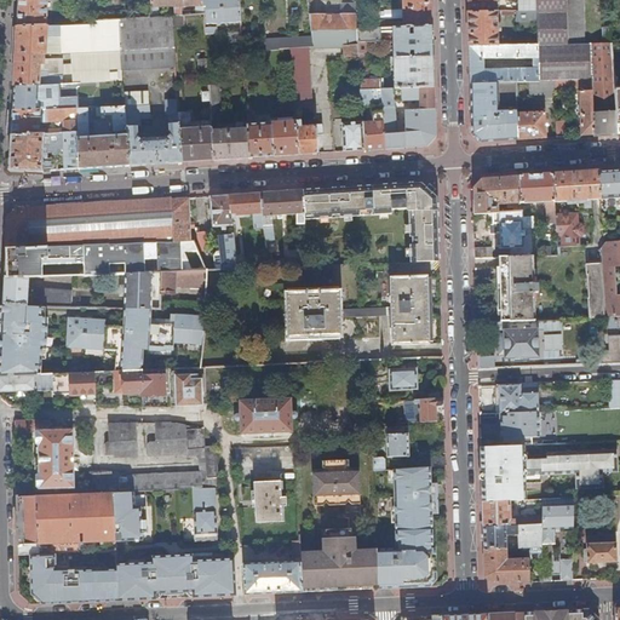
[(18,0),(18,16),(17,29),(47,28),(47,0),(18,0)]
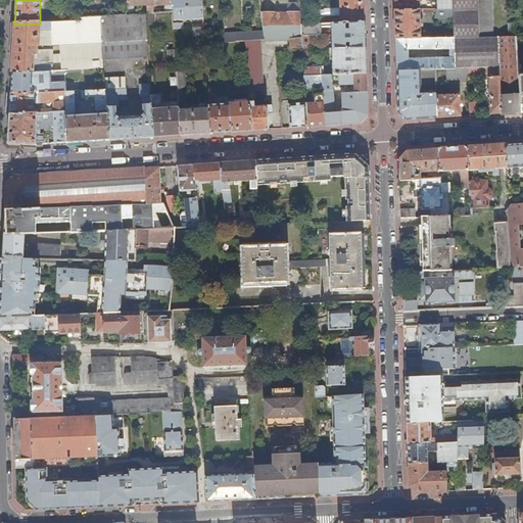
[(127,0),(127,6),(147,6),(147,15),(151,14),(152,14),(152,6),(165,6),(164,13),(172,13),(172,7),(171,0),(127,0)]
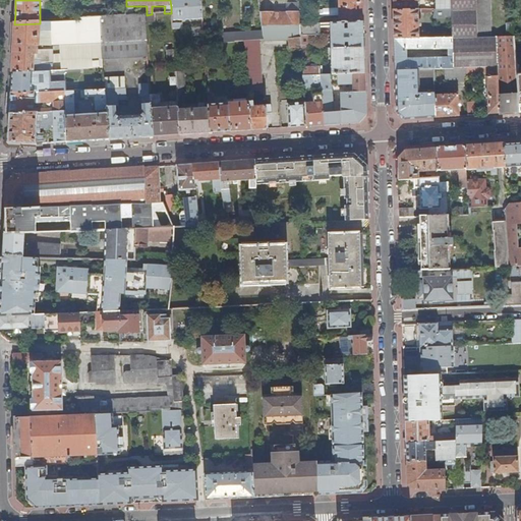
[(199,0),(170,0),(171,7),(172,7),(173,21),(201,19),(199,0)]
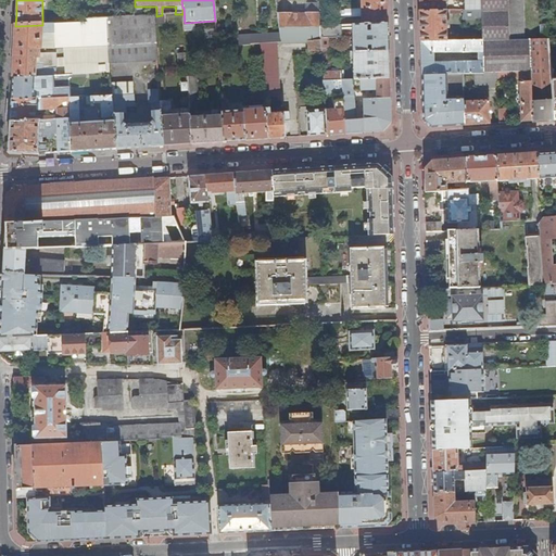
[(318,0),(319,10),(331,9),(330,0),(318,0)]
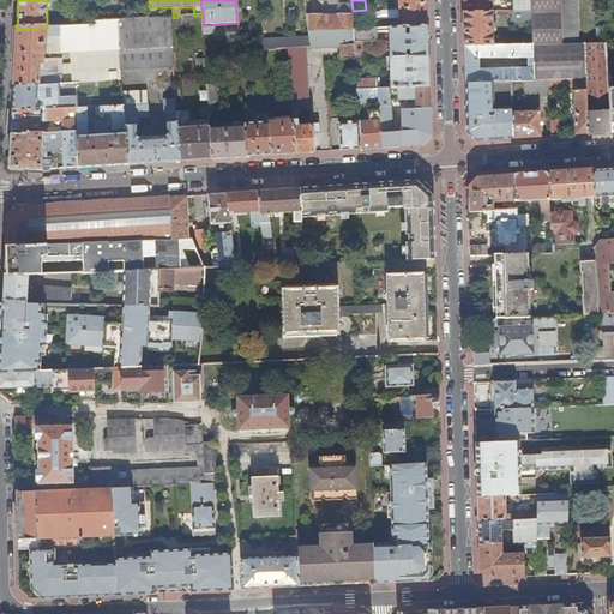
[(427,0),(399,0),(401,23),(383,24),(383,30),(428,28),(428,6),(427,0)]
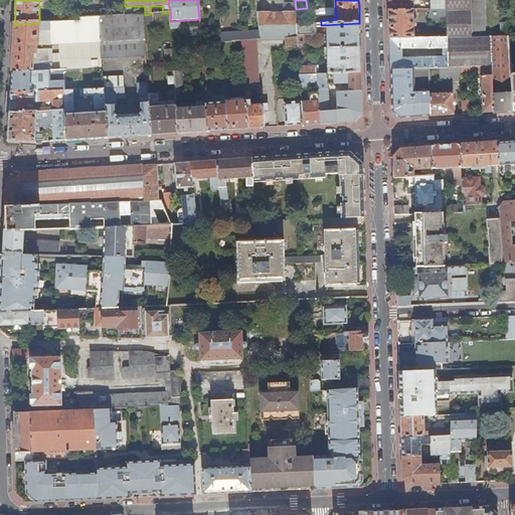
[(389,0),(389,11),(413,10),(412,0),(389,0)]
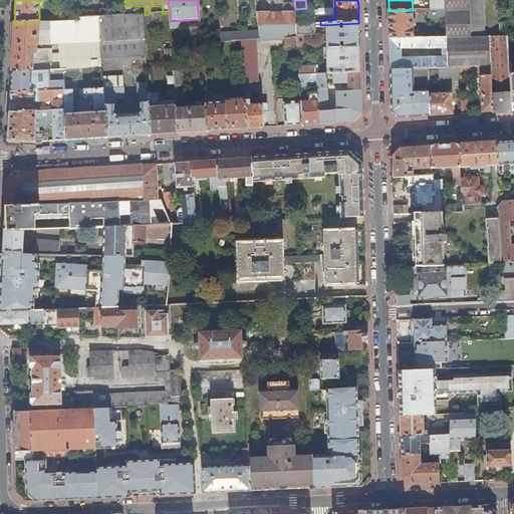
[(446,9),(445,0),(431,0),(432,9),(446,9)]
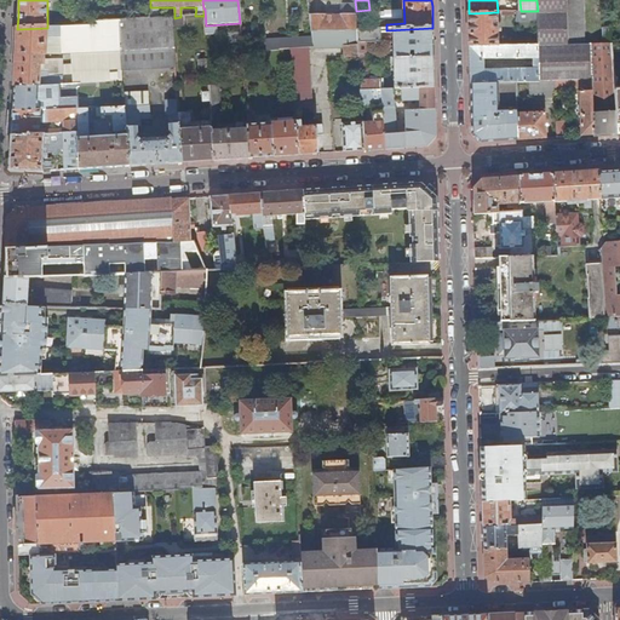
[(537,0),(538,11),(538,22),(539,39),(539,45),(540,82),(556,82),(570,81),(581,81),(592,81),(592,45),(586,45),(569,45),(567,0),(537,0)]
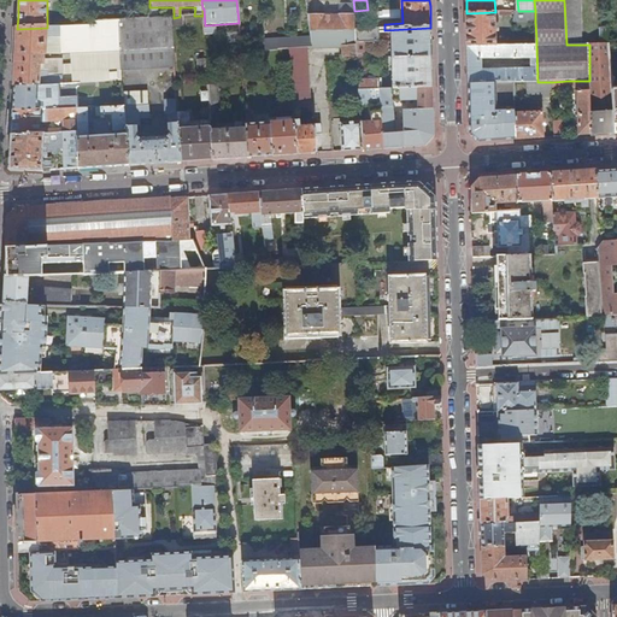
[(581,0),(564,0),(566,45),(583,45),(581,0)]
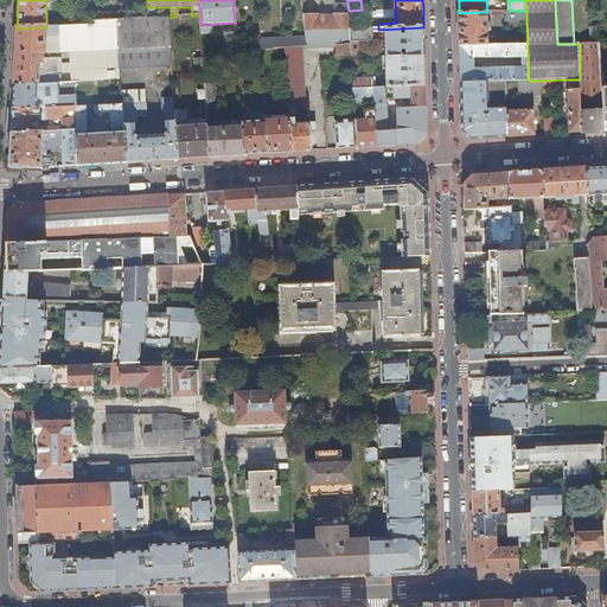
[(350,12),(350,17),(351,31),(351,30),(360,30),(359,11),(350,12)]
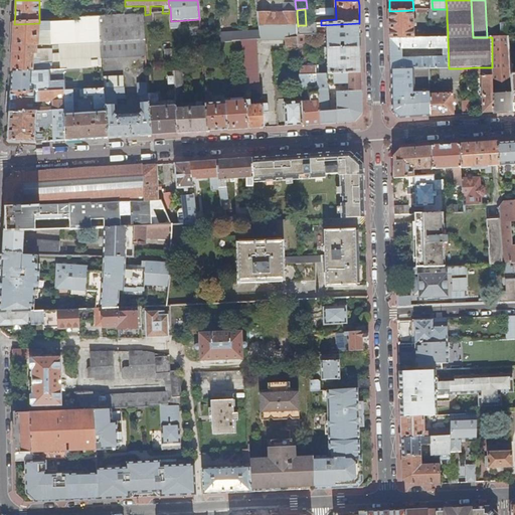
[(447,18),(447,9),(433,9),(431,10),(431,18),(447,18)]
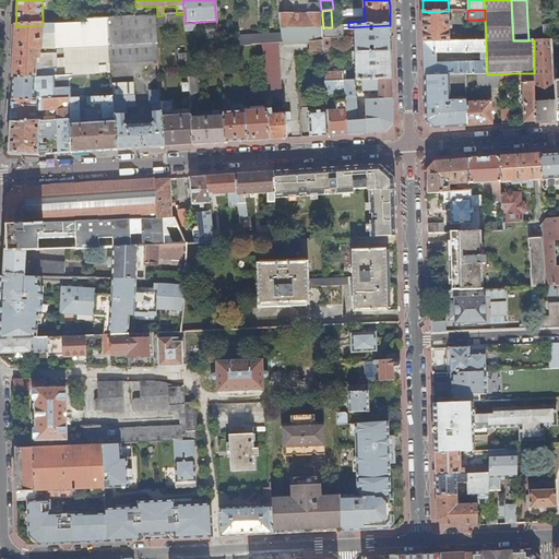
[(449,11),(423,12),(424,28),(424,43),(486,40),(486,35),(450,36),(449,11)]
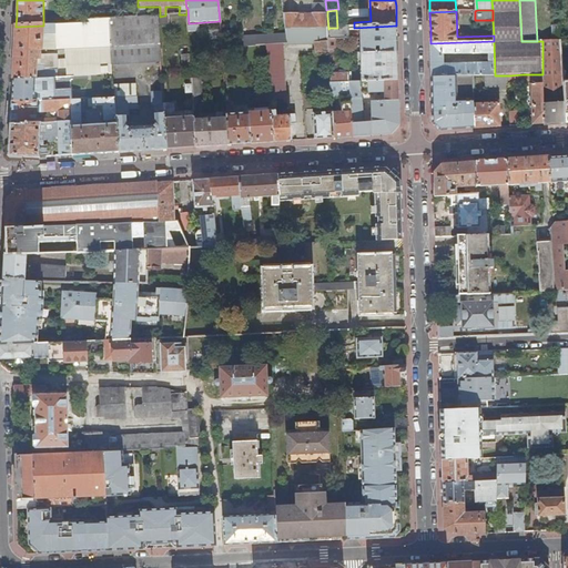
[(300,16),(284,17),(286,29),(328,29),(327,16),(324,16),(324,12),(316,13),(316,16),(314,16),(306,16),(306,13),(300,13),(300,16)]
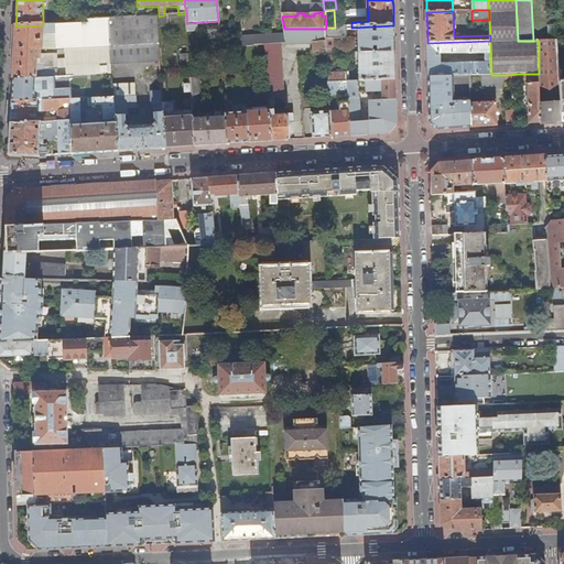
[(136,18),(108,20),(110,65),(160,62),(156,24),(155,17),(136,18)]
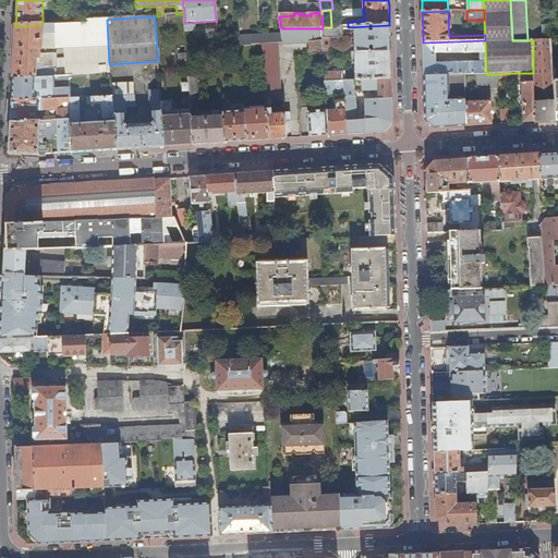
[(107,20),(86,21),(87,24),(65,24),(43,25),(15,26),(14,53),(13,80),(56,77),(56,55),(38,55),(38,50),(64,48),(65,76),(68,76),(110,74),(109,64),(107,20)]
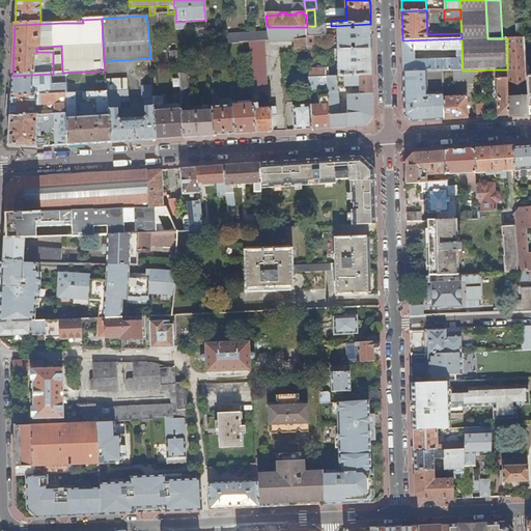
[(371,39),(370,24),(331,26),(315,26),(307,26),(307,27),(308,53),(315,53),(315,48),(313,48),(313,37),(337,36),(338,50),(334,51),(334,52),(371,50),(371,39)]
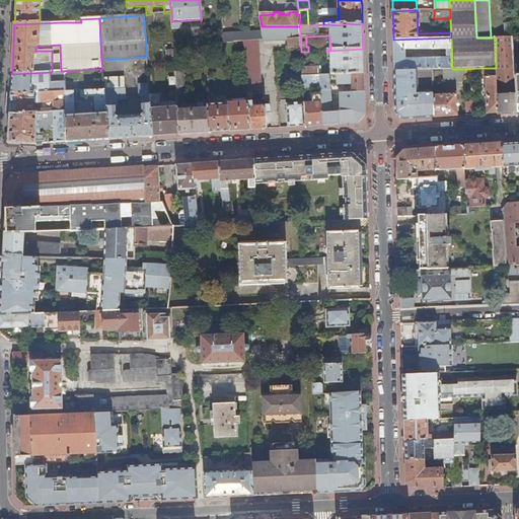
[(300,26),(262,26),(263,32),(264,41),(289,41),(289,52),(296,52),(301,52),(300,26)]
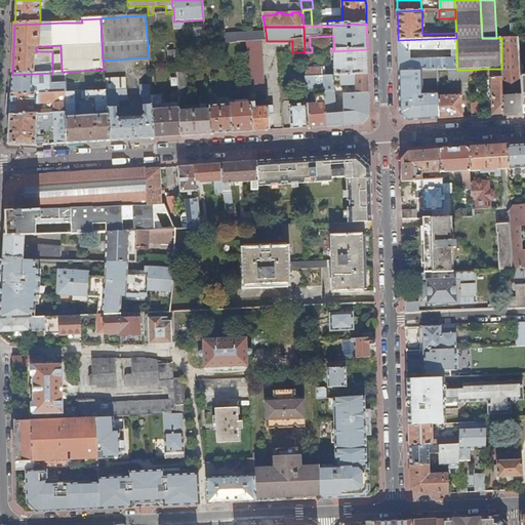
[(204,37),(204,29),(195,29),(195,38),(204,37)]
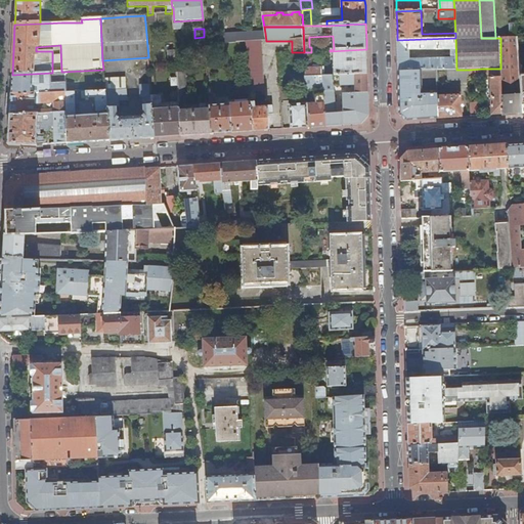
[(265,33),(225,35),(226,43),(247,42),(261,42),(266,41),(265,33)]
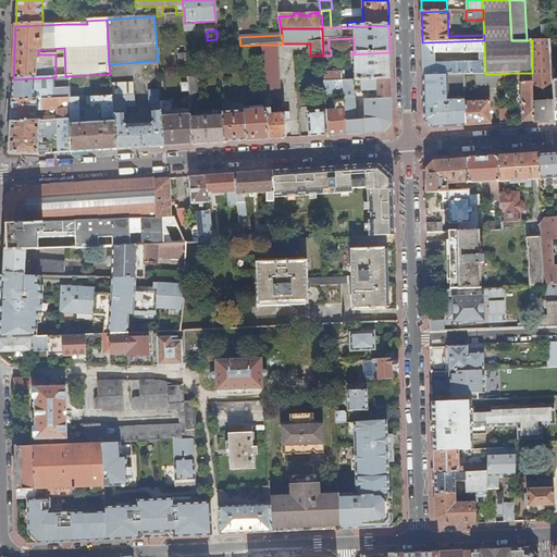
[(549,39),(543,39),(532,40),(532,73),(533,98),(541,98),(554,97),(554,83),(552,39),(549,39)]
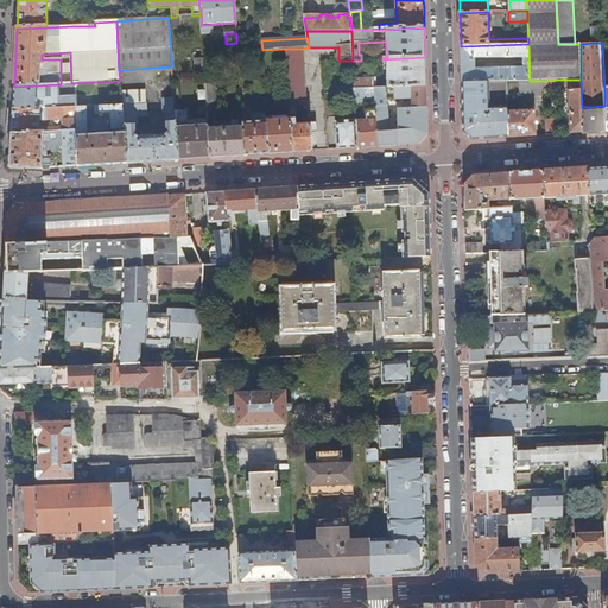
[(508,82),(517,81),(520,81),(530,81),(529,44),(461,46),(462,64),(462,82),(508,82)]
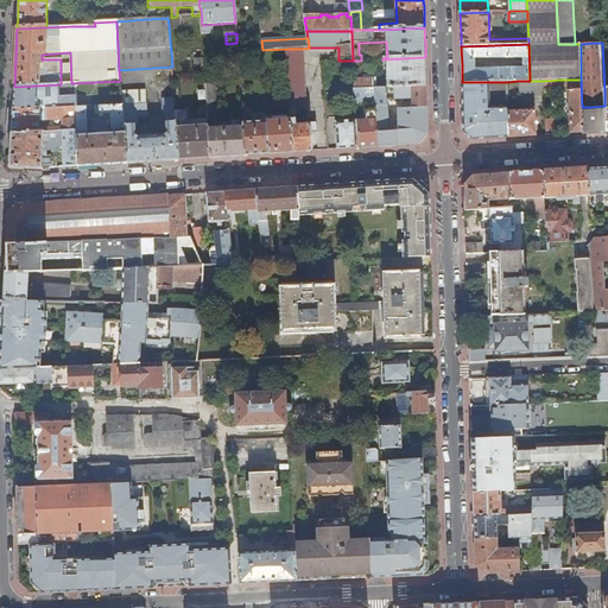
[(303,49),(286,49),(291,112),(306,111),(303,49)]
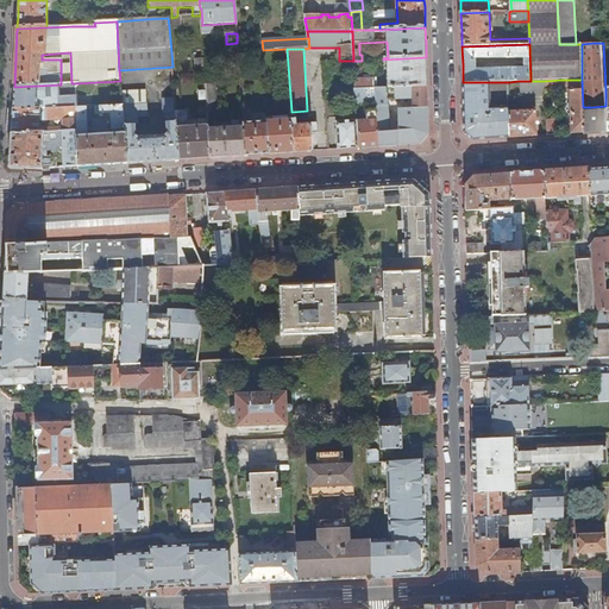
[(427,74),(426,57),(383,60),(383,61),(388,61),(388,88),(427,87),(427,74)]
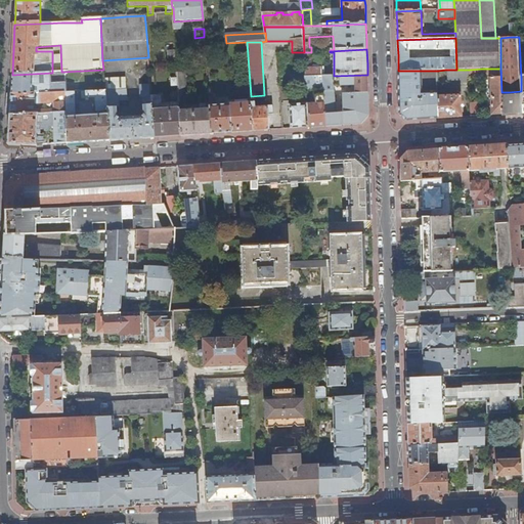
[(319,69),(305,69),(306,77),(322,77),(322,72),(319,69)]
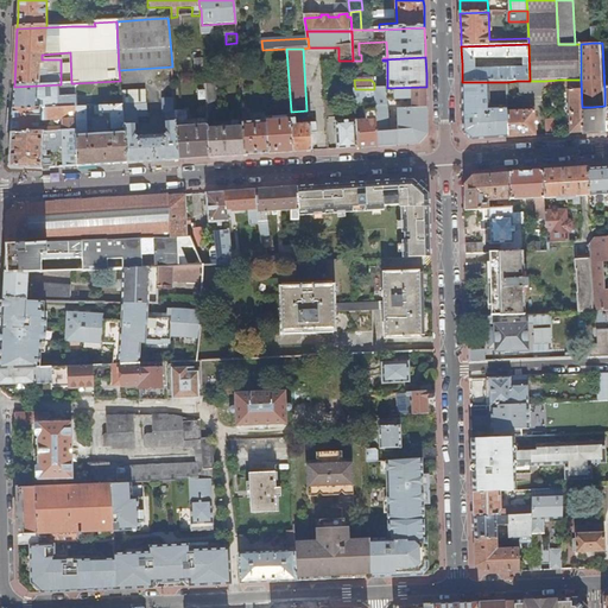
[(582,107),(581,80),(570,80),(571,90),(569,90),(570,134),(583,133),(582,112),(582,107)]
